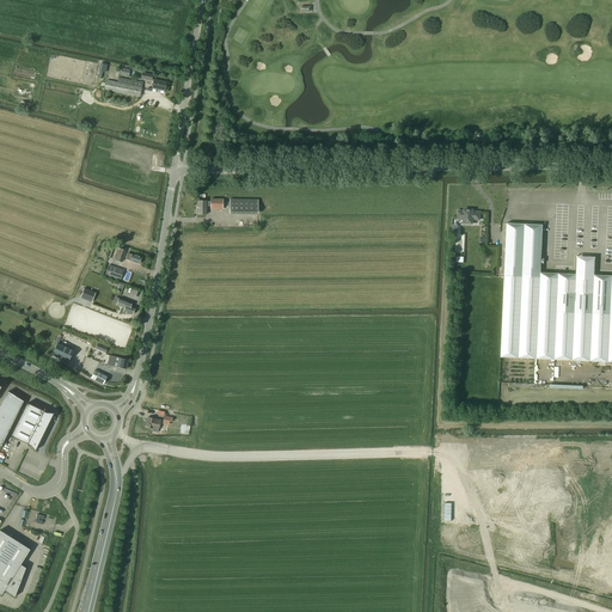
[(140,97),(144,83),(130,80),(129,85),(106,80),(104,90),(140,97)]
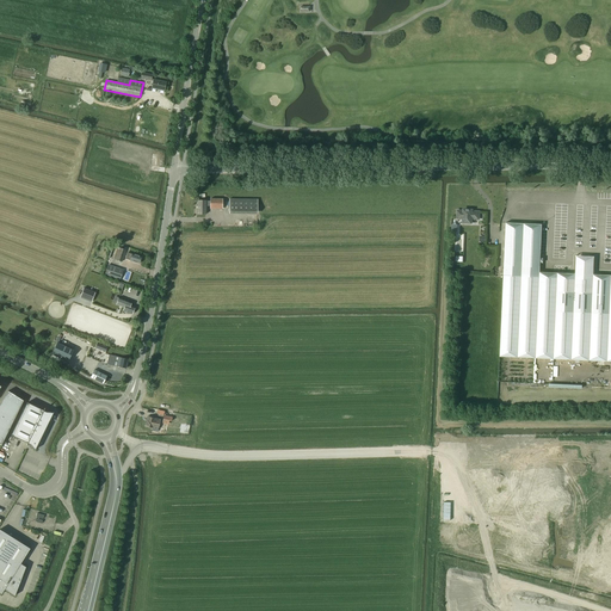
[(166,82),(154,80),(152,88),(165,91),(166,82)]
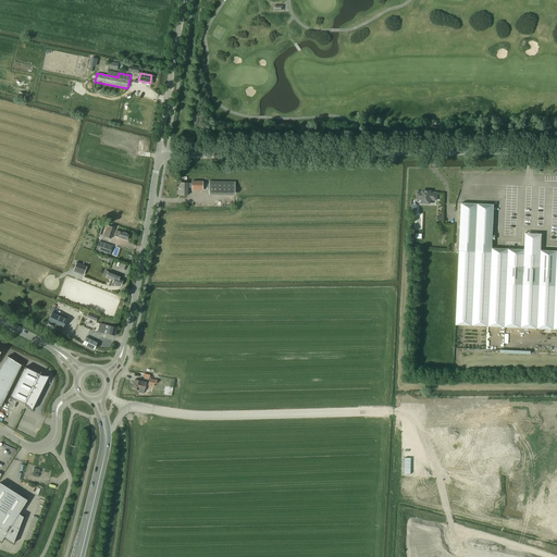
[(202,182),(192,182),(192,190),(202,190),(202,182)]
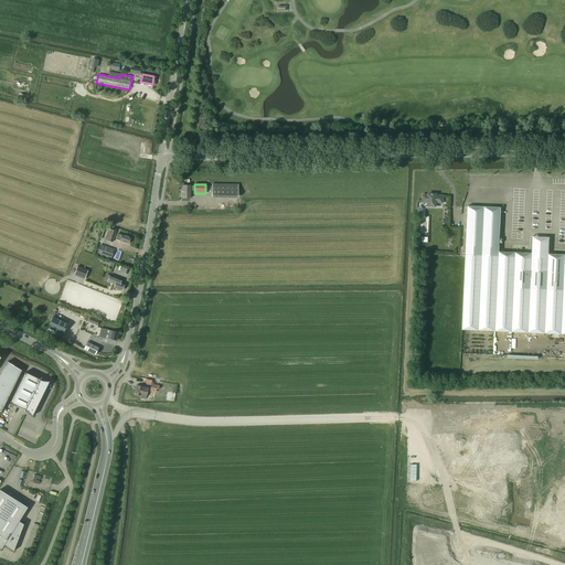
[(238,198),(238,184),(212,184),(212,198),(238,198)]
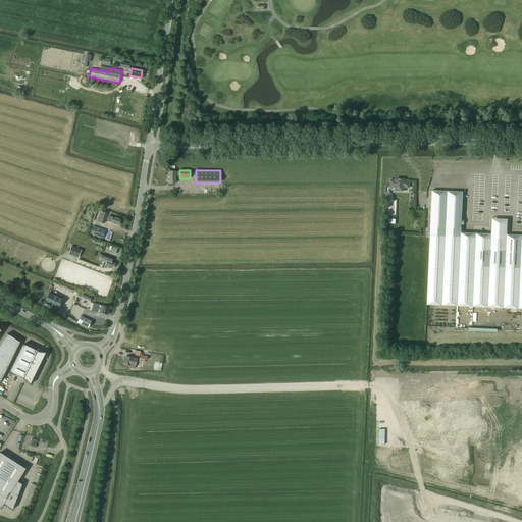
[(403,191),(403,188),(409,188),(410,181),(404,180),(404,179),(396,179),(396,180),(390,180),(390,187),(396,187),(396,191),(403,191)]
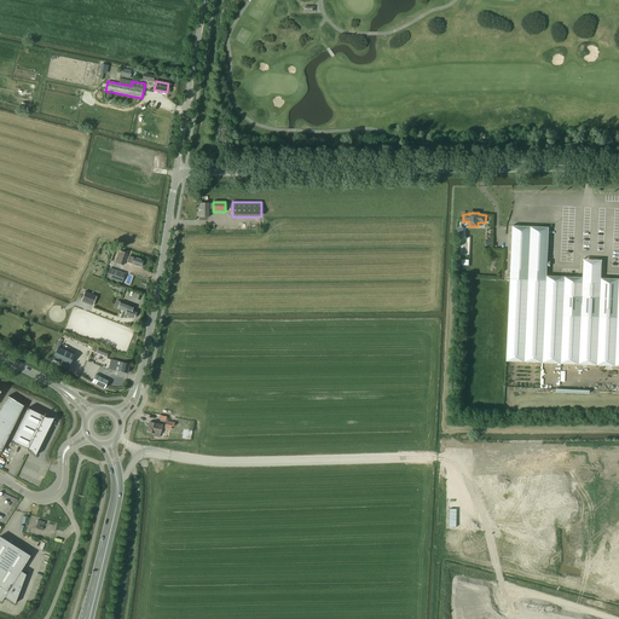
[(510,275),(547,276),(549,227),(513,226),(510,275)]
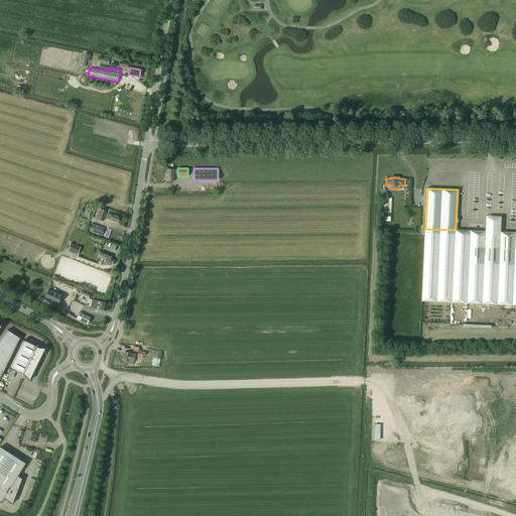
[(107,212),(98,209),(95,219),(104,221),(107,212)]
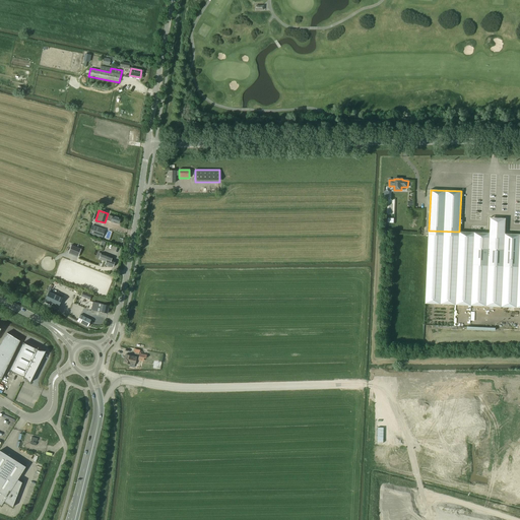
[(107,220),(111,222),(119,224),(120,218),(109,215),(107,220)]
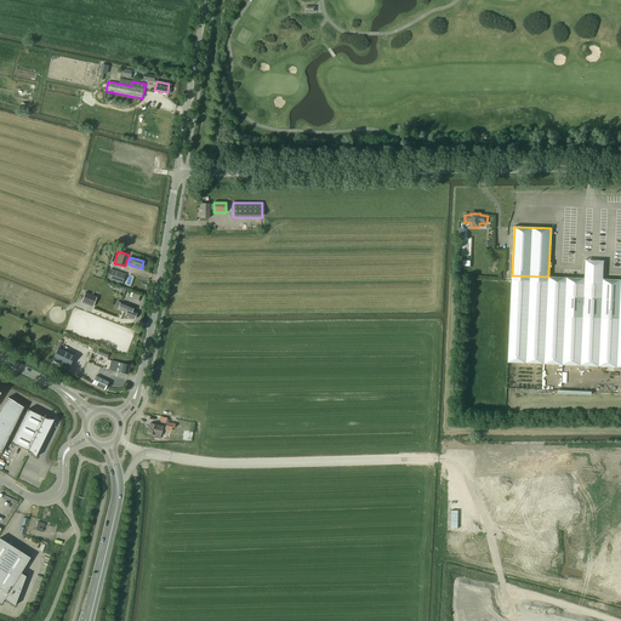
[(585,263),(585,279),(603,279),(603,265),(585,263)]
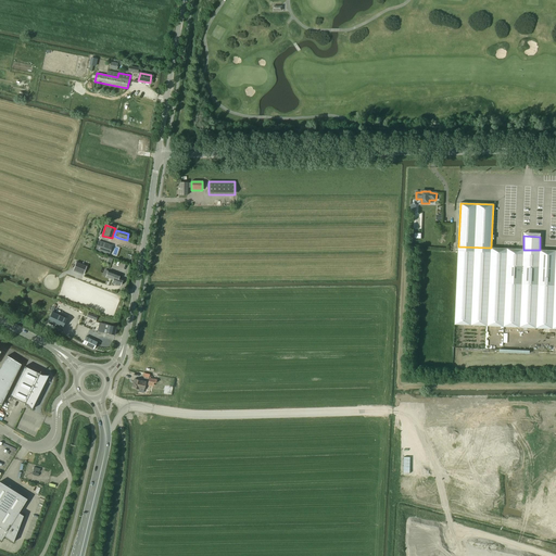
[(113,245),(99,241),(96,250),(110,255),(113,245)]
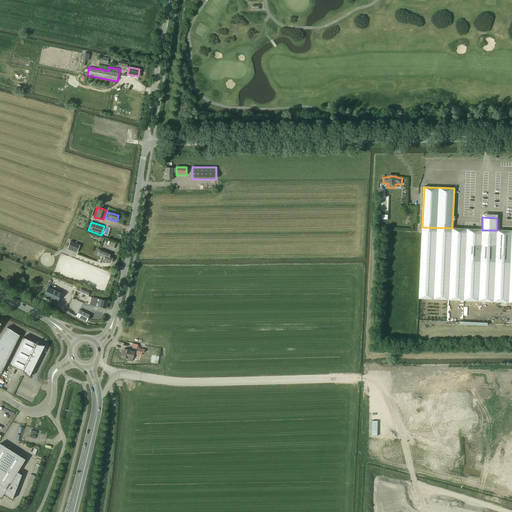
[(455,228),(452,228),(422,227),(419,299),(511,303),(511,231),(497,230),(482,230),(455,228)]
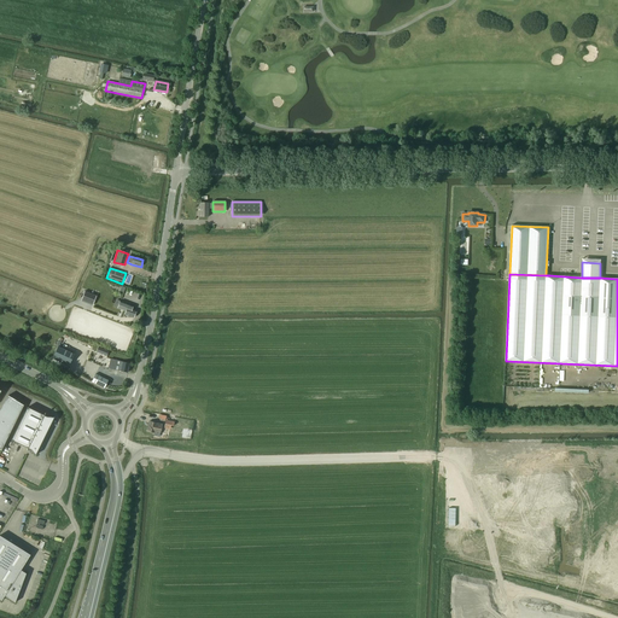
[(85,291),(81,302),(93,305),(97,296),(85,291)]
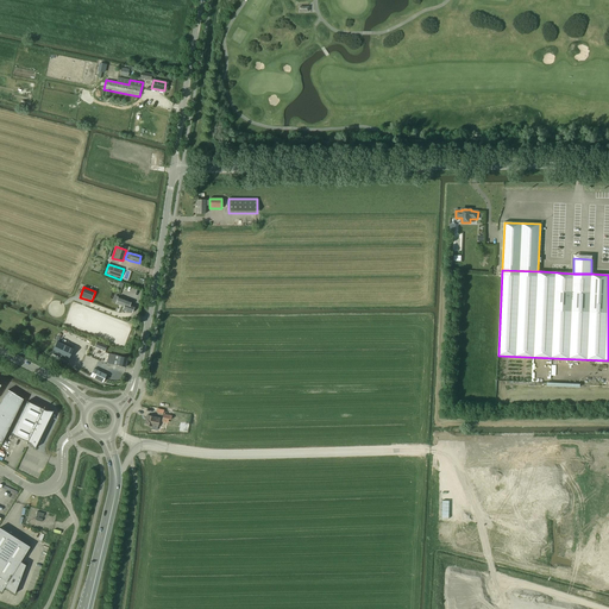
[(133,308),(131,307),(132,303),(118,297),(117,303),(124,307),(123,311),(132,313),(133,308)]
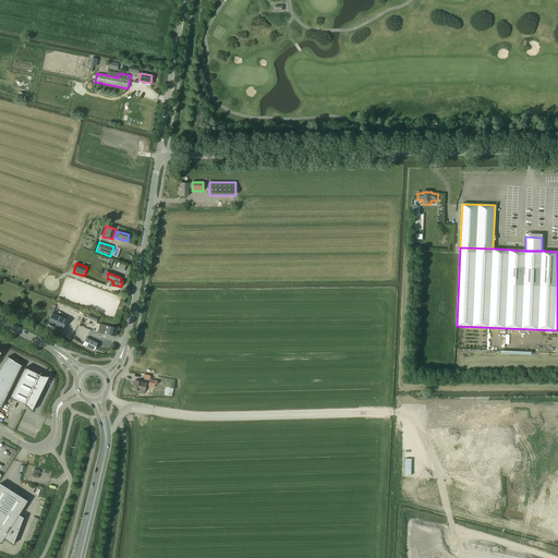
[(48,323),(63,329),(65,323),(67,320),(58,316),(52,313),(48,323)]
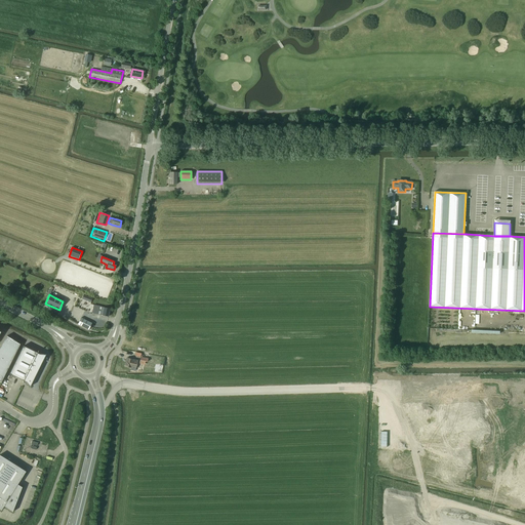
[(110,309),(102,307),(101,315),(108,317),(110,309)]
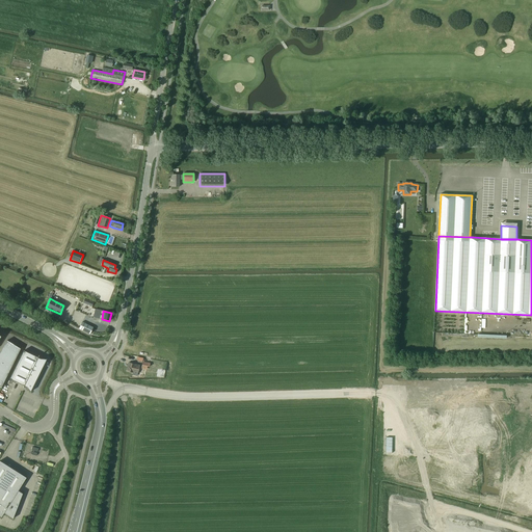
[(79,329),(90,335),(94,327),(82,322),(79,329)]
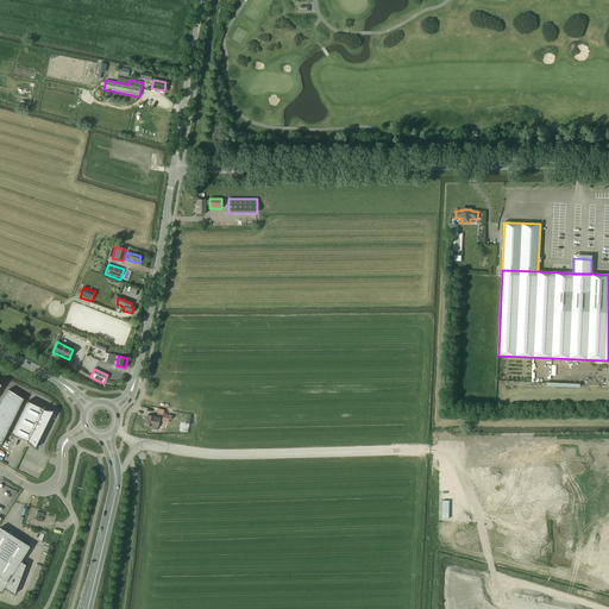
[(8,389),(0,403),(0,434),(5,438),(24,399),(8,389)]
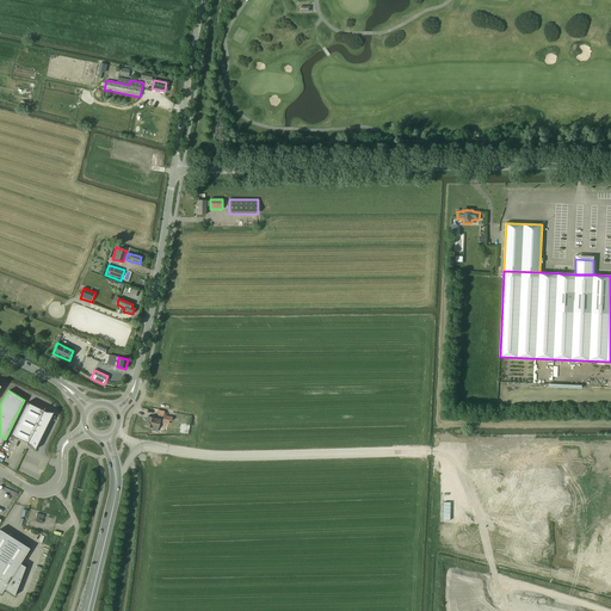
[(28,402),(11,436),(28,443),(26,446),(28,444),(29,444),(30,444),(35,450),(54,413),(53,413),(47,412),(44,412),(44,411),(45,408),(44,408),(43,411),(28,402)]
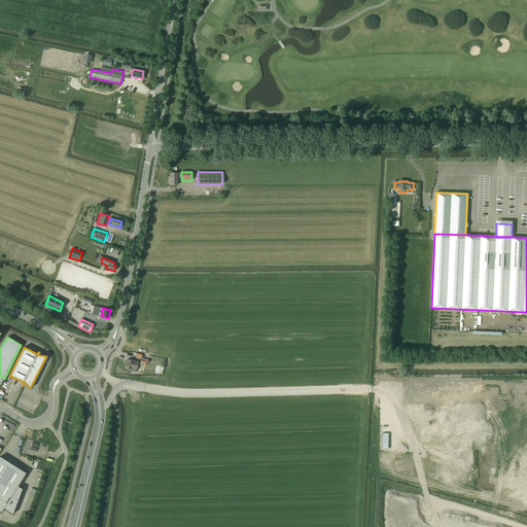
[(148,359),(142,358),(140,365),(145,366),(146,363),(148,363),(148,359)]
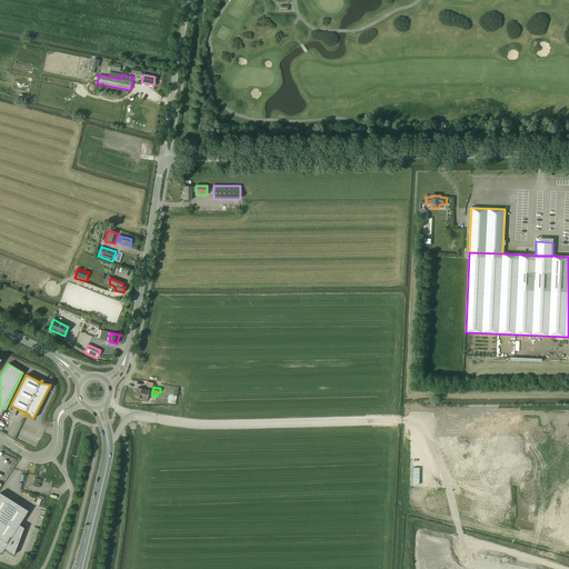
[(149,391),(138,388),(136,397),(147,400),(149,391)]
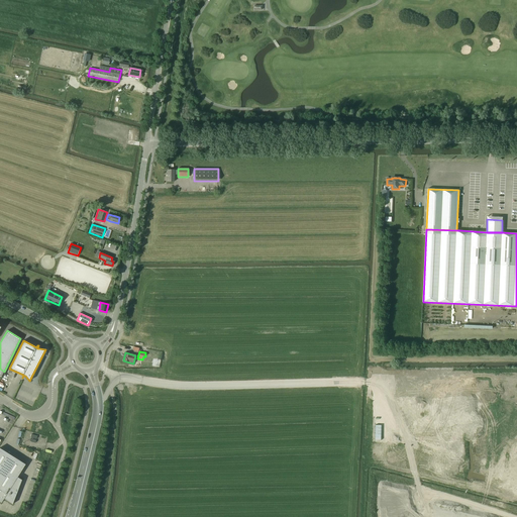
[(0,427),(8,430),(9,427),(8,427),(9,423),(0,420),(0,427)]
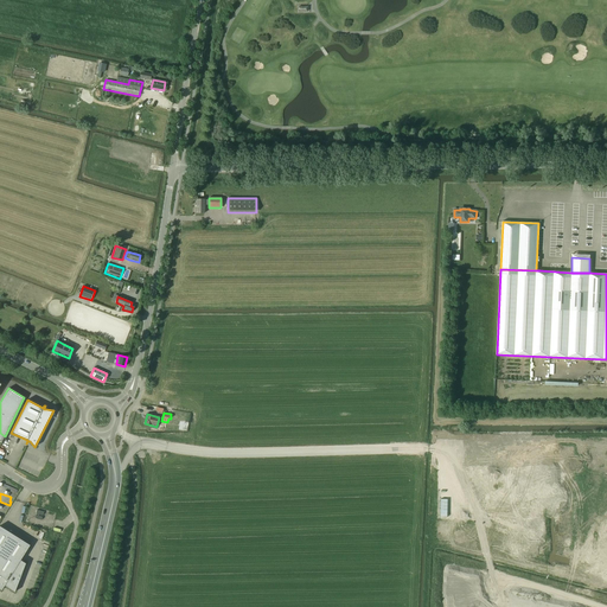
[(0,589),(1,590),(5,586),(14,592),(26,563),(20,560),(30,545),(0,525),(0,589)]
